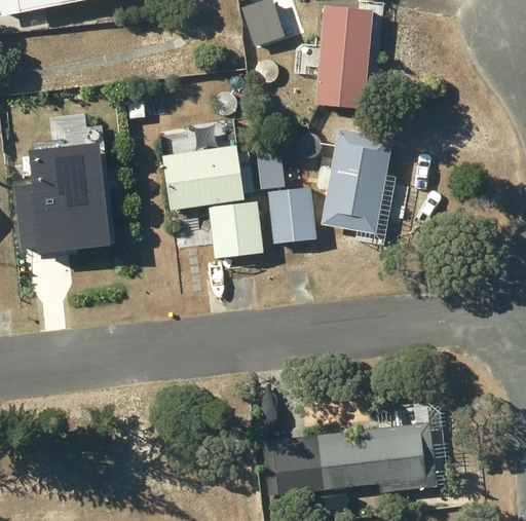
[(0,0),(0,16),(81,0),(0,0)]
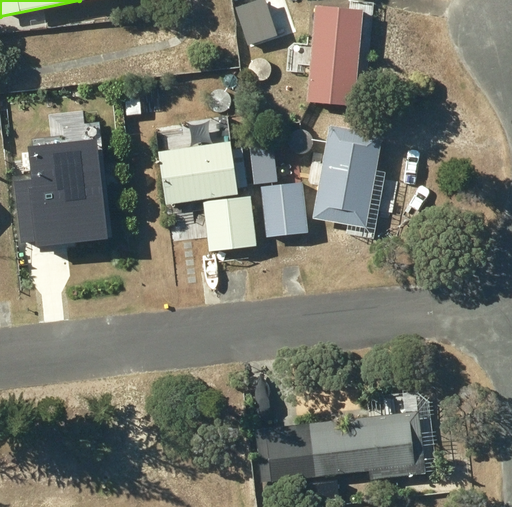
[(286,0),(263,0),(237,9),(251,50),(298,34),(286,0)]
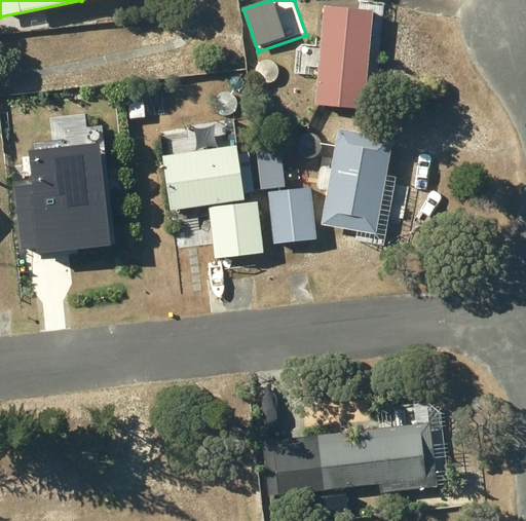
[(325,6),(314,104),(363,109),(372,10),(325,6)]
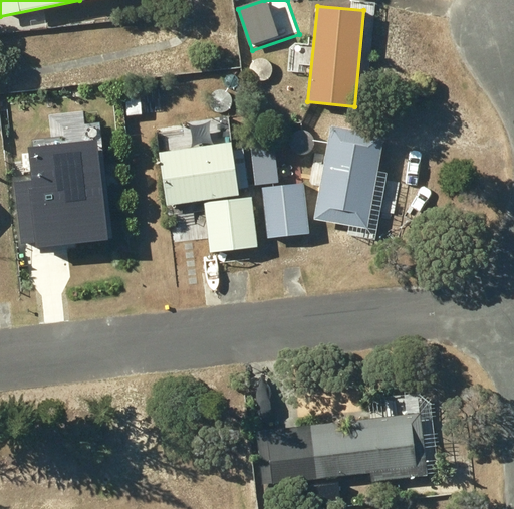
[(87,114),(46,118),(47,130),(23,133),(30,193),(14,194),(17,219),(34,217),(32,198),(58,195),(60,210),(104,206),(99,156),(91,157),(87,114)]
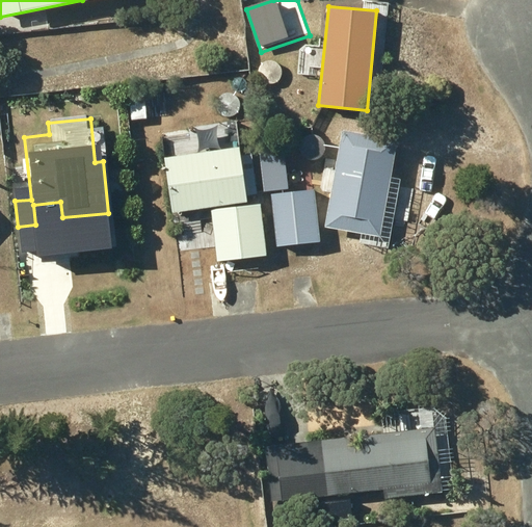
[(362,234),(360,244),(377,247),(397,141),(342,131),(325,227),(362,234)]
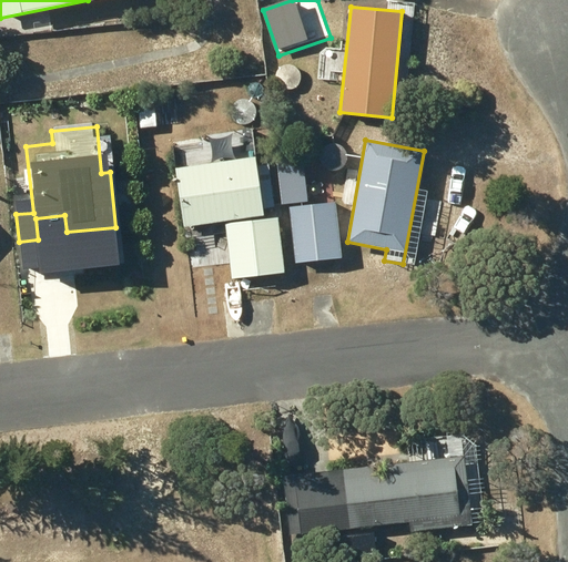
[(251,143),(173,152),(183,237),(221,233),(220,217),(260,213),(251,143)]
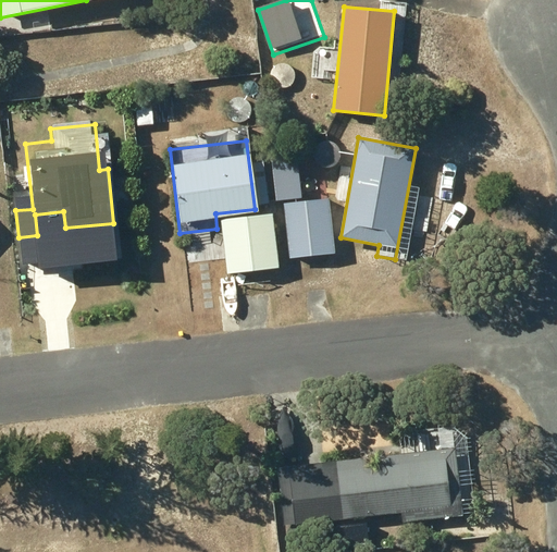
[(284,206),(289,259),(333,255),(329,201),(284,206)]
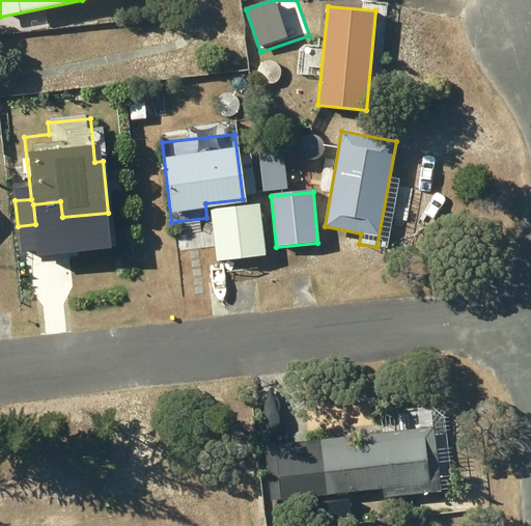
[(435,427),(320,441),(327,496),(383,489),(384,498),(442,491),(435,427)]
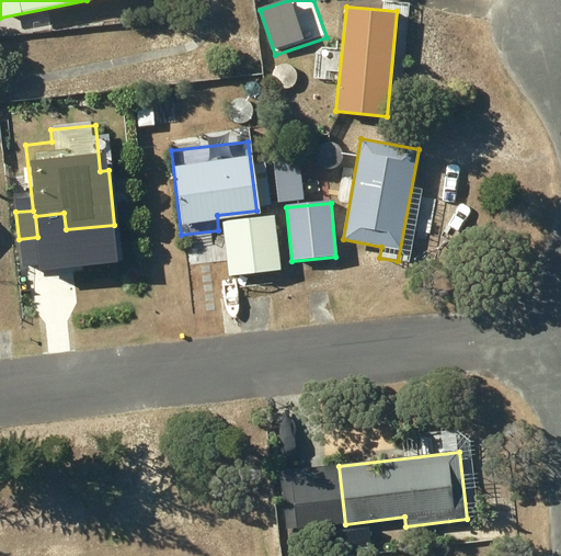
[(339,466),(279,473),(286,531),(345,524),(339,466)]
